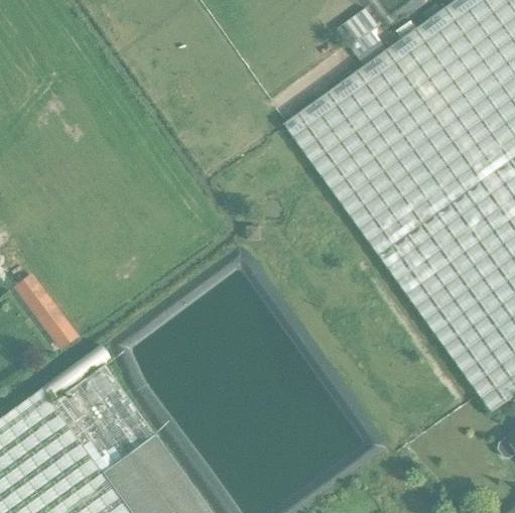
[(454,0),(286,121),(283,123),(311,162),(481,398),(491,411),(514,393),(514,0),(454,0)]
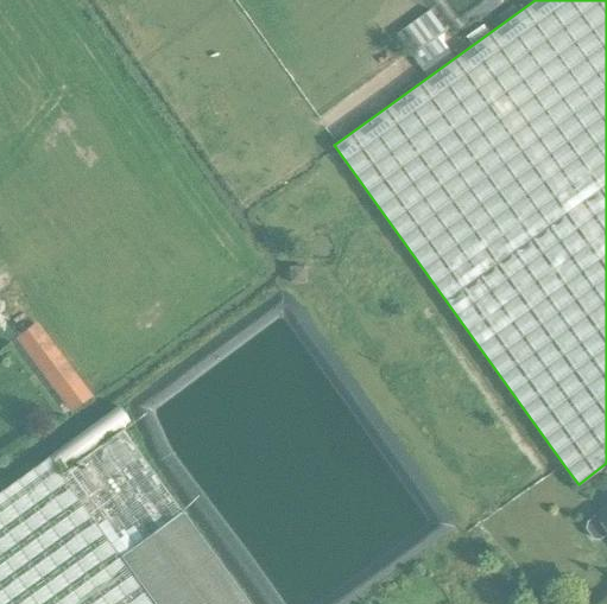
[(411,33),(424,51),(438,40),(435,36),(440,33),(429,19),(411,33)]
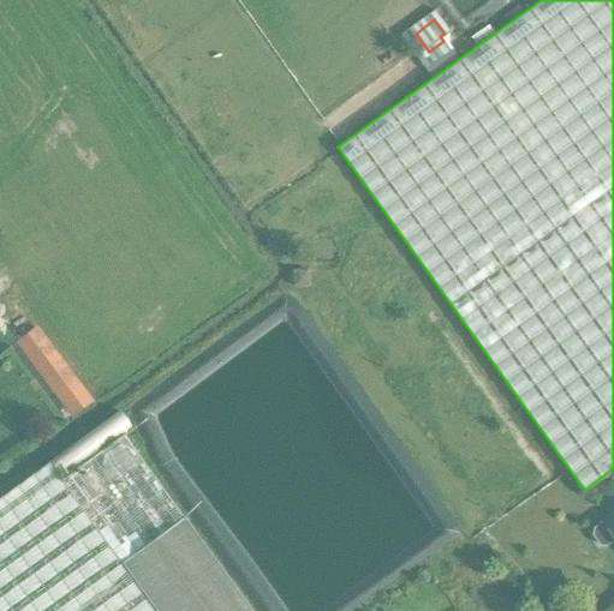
[(0,610),(156,610),(120,561),(183,516),(123,433),(60,478),(47,461),(0,493),(0,610)]
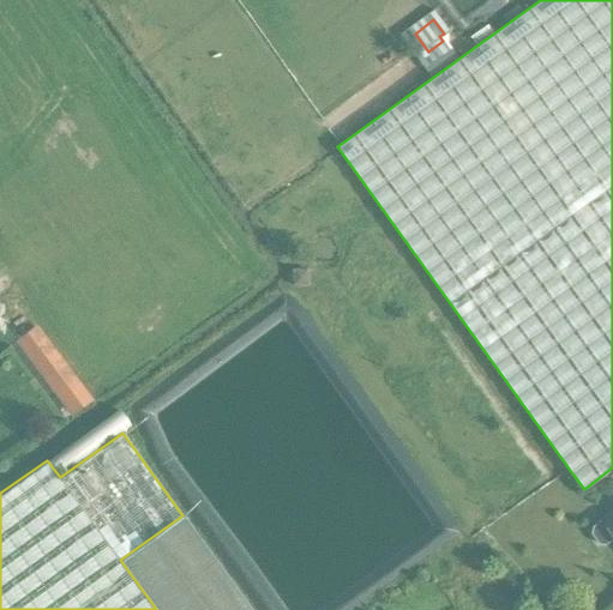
[(612,512),(594,526),(593,533),(600,543),(607,544),(612,538),(612,512)]
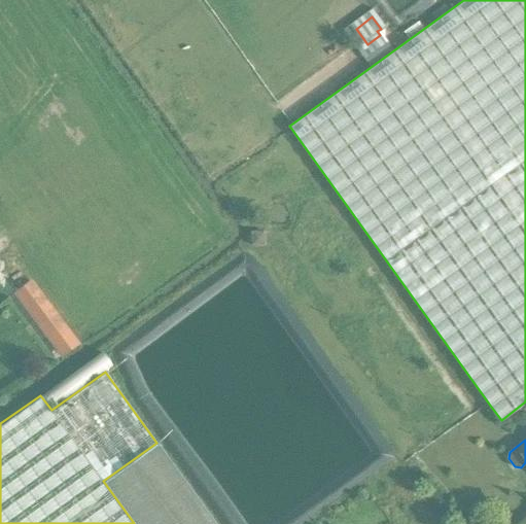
[(215,523),(156,443),(103,481),(134,523),(215,523)]
